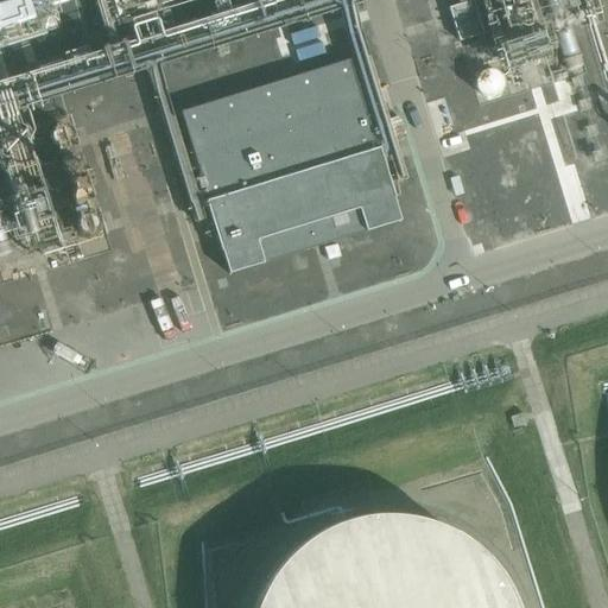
[(583,58),(565,0),(526,0),(529,7),(498,17),(507,51),(540,42),(549,69),(583,58)]
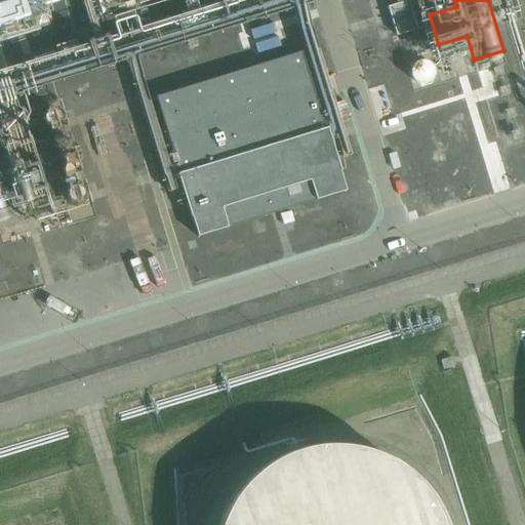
[(408,1),(387,7),(396,37),(417,30),(408,1)]
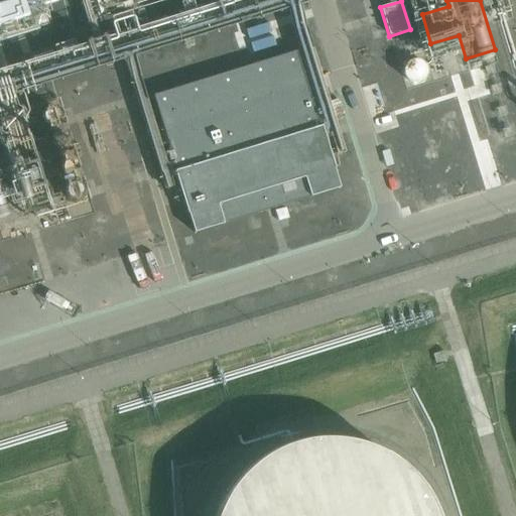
[(434,66),(418,47),(399,66),(415,84),(434,66)]
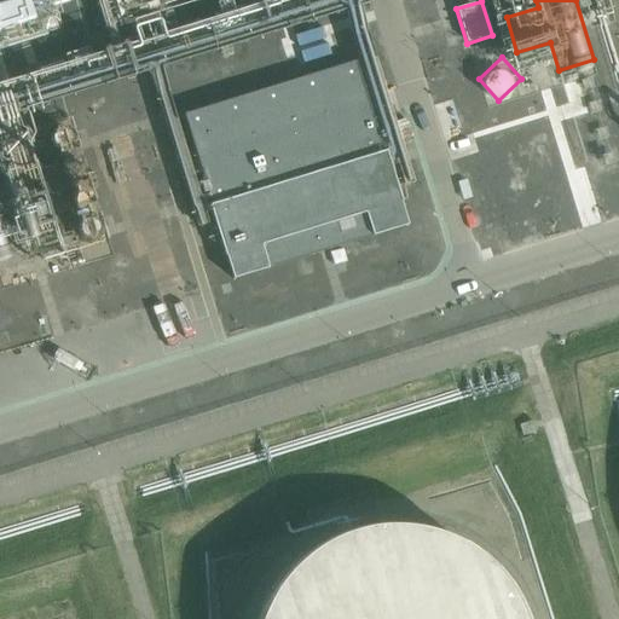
[(183,115),(233,279),(408,226),(356,62),(183,115)]
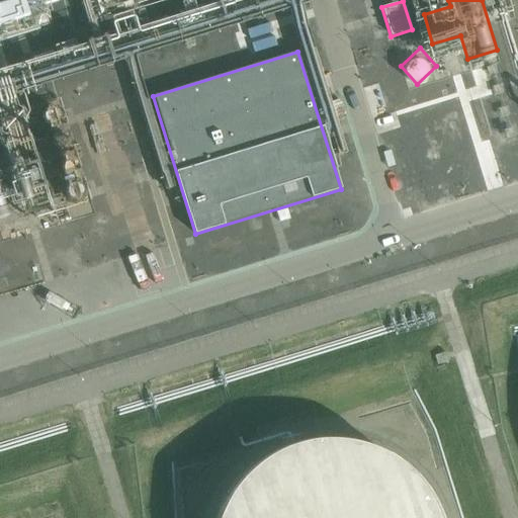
[(0,105),(0,161),(16,213),(52,203),(20,99),(0,105)]
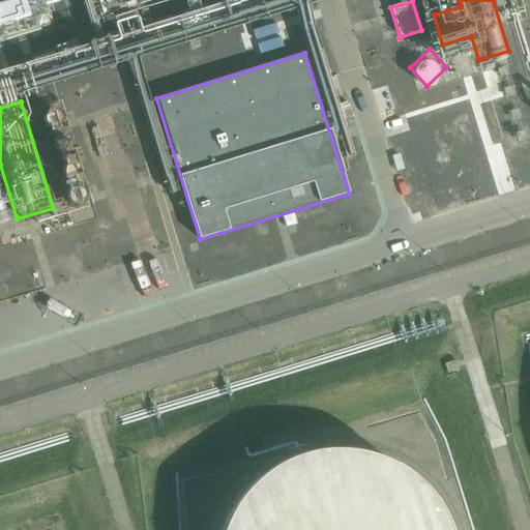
[(461,370),(458,360),(446,364),(449,374),(461,370)]
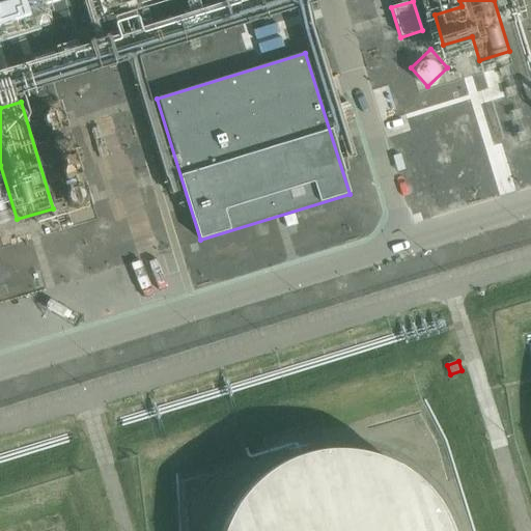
[(453,530),(451,523),(446,511),(440,501),(432,492),(424,482),(415,474),(406,467),(395,460),(385,455),(373,451),(361,448),(350,446),(337,445),(325,446),(313,447),(301,450),(289,454),(279,459),(268,465),(258,472),(249,480),(241,490),(233,499),(227,509),(222,520),(218,530),(453,530)]
